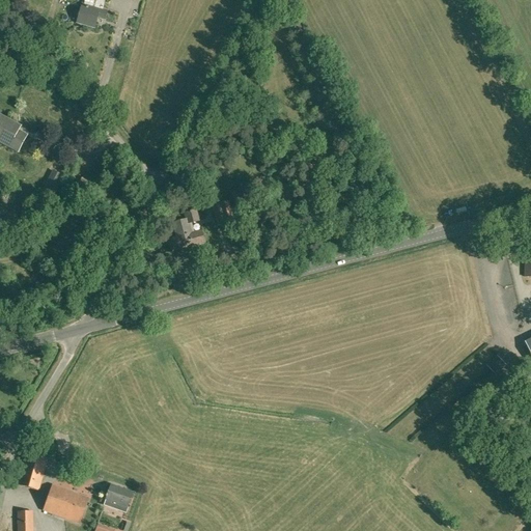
[(84,0),(84,4),(82,3),(77,23),(94,28),(98,18),(105,20),(107,10),(102,9),(105,0),(84,0)]
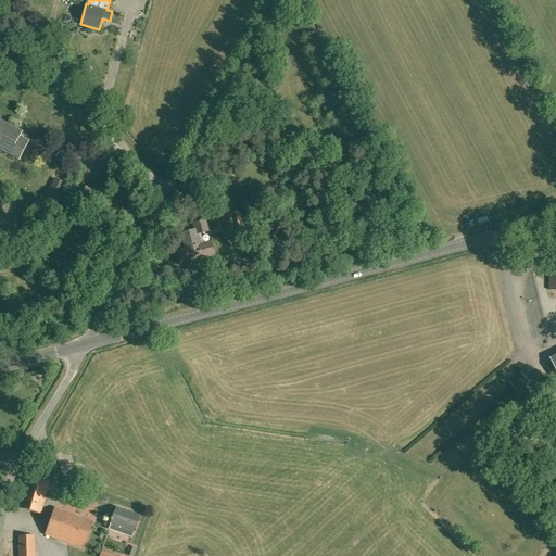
[(0,149),(19,160),(28,142),(14,135),(16,130),(0,121),(0,142),(2,144),(0,147),(0,149)]
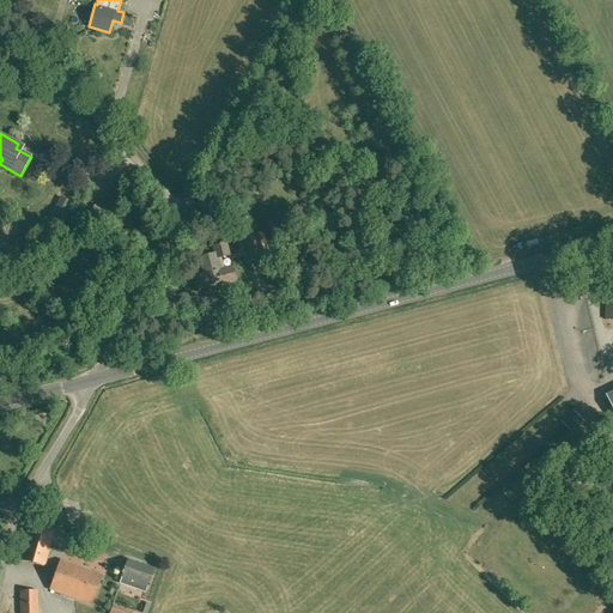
[(73,206),(61,199),(48,224),(60,231),(73,206)]
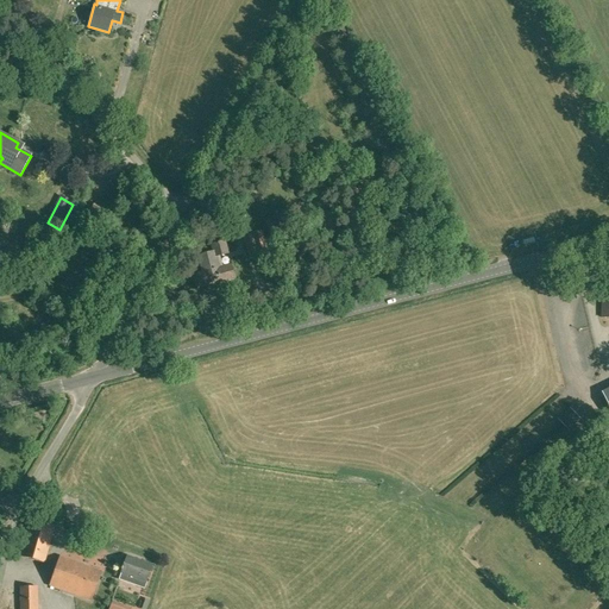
[(239,217),(228,226),(237,234),(246,224),(239,217)]
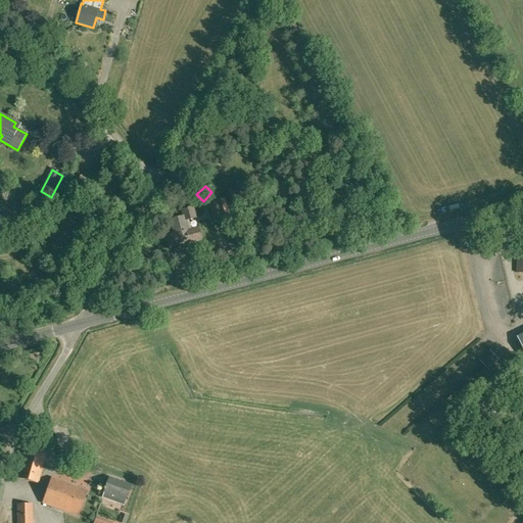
[(239,187),(229,190),(234,206),(244,203),(239,187)]
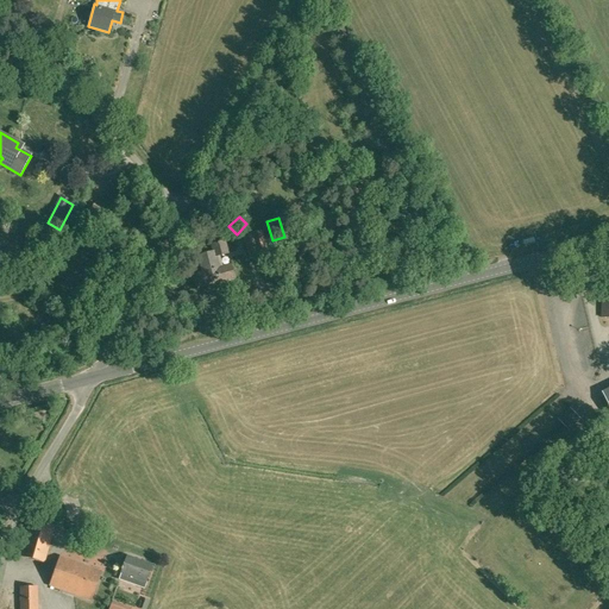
[(244,234),(250,259),(270,253),(263,230),(244,234)]
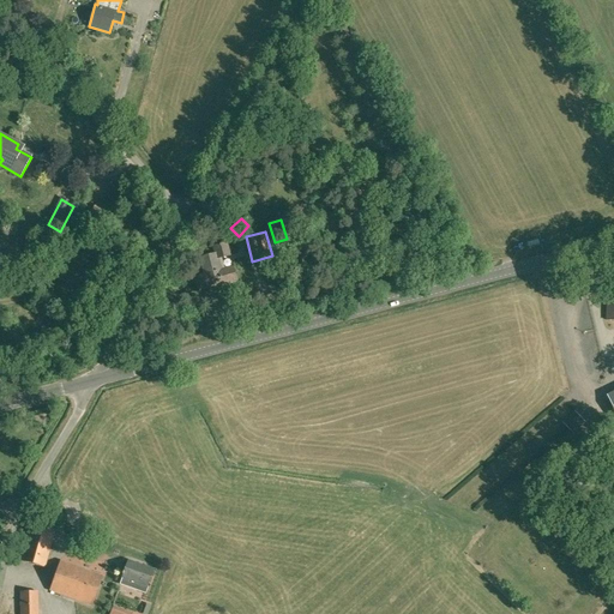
[(208,288),(236,281),(233,268),(220,271),(218,266),(220,266),(217,259),(229,256),(227,244),(214,247),(216,253),(199,258),(204,275),(194,277),(198,288),(206,286),(208,288)]
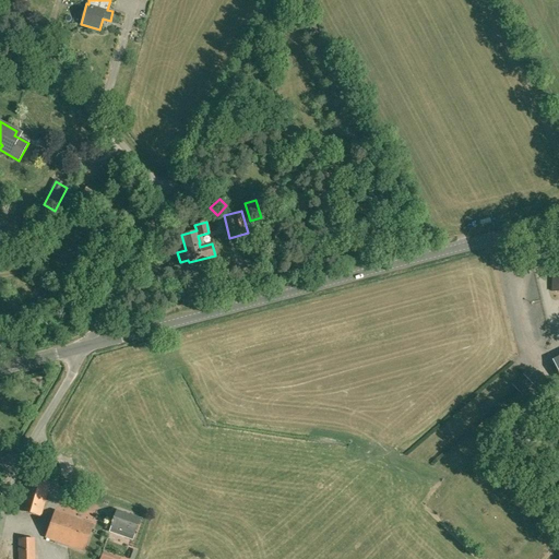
[(520,379),(513,384),(522,394),(528,389),(520,379)]
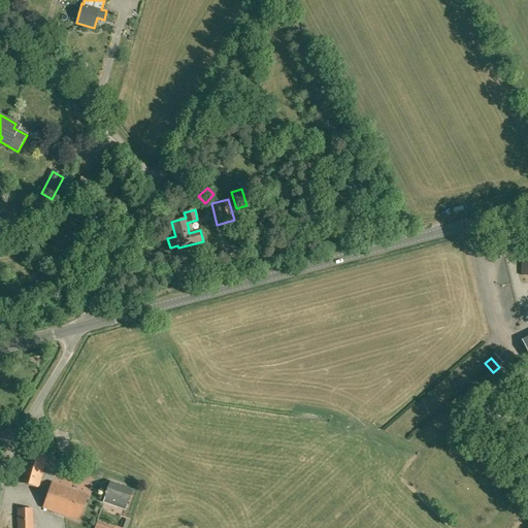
[(502,394),(489,405),(496,414),(508,402),(502,394)]
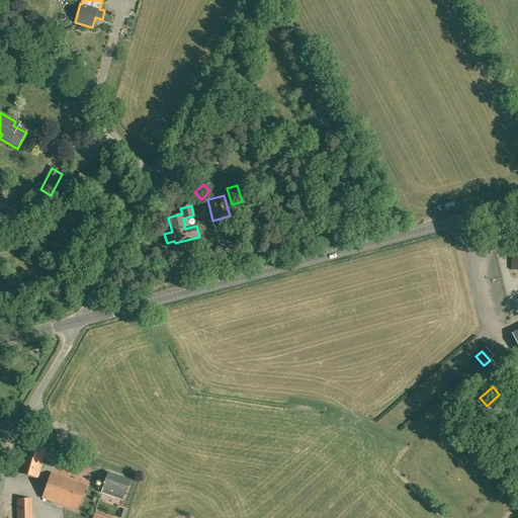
[(47,448),(26,442),(18,473),(37,479),(47,448)]
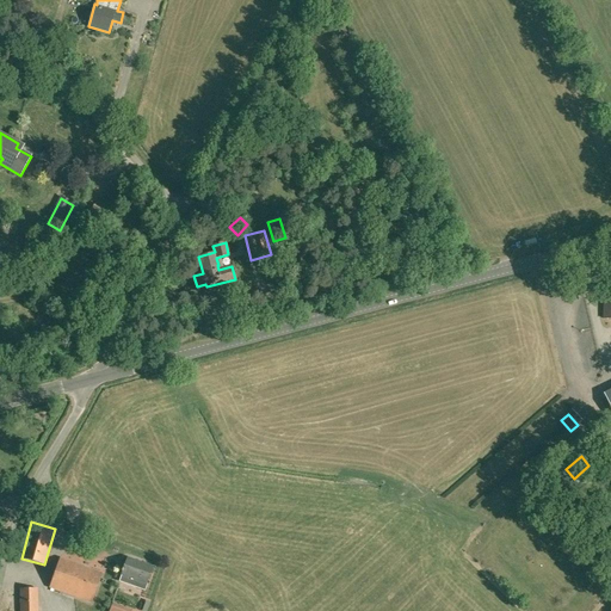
[(91,603),(102,573),(60,559),(49,588),(91,603)]
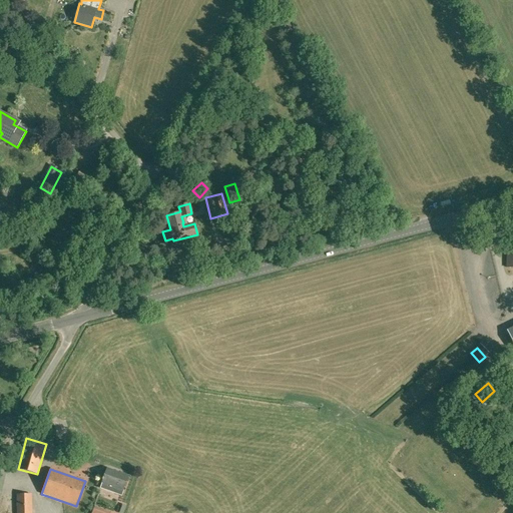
[(123,490),(128,476),(107,469),(102,483),(123,490)]
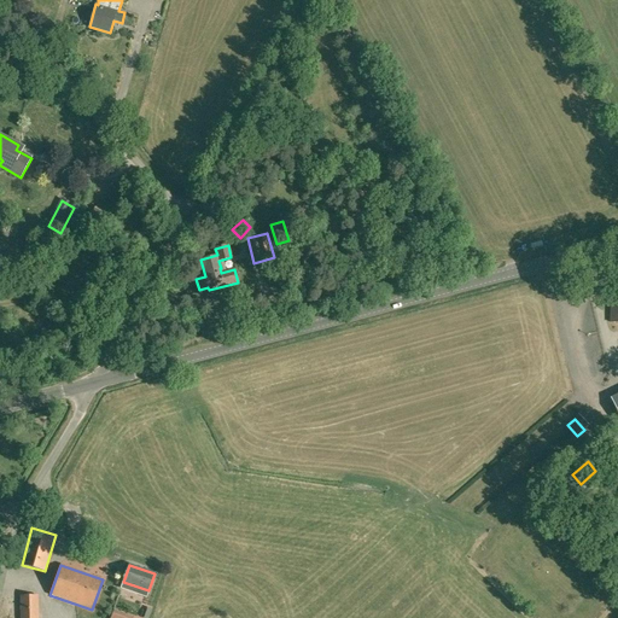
[(38,617),(38,596),(21,596),(21,617),(38,617)]
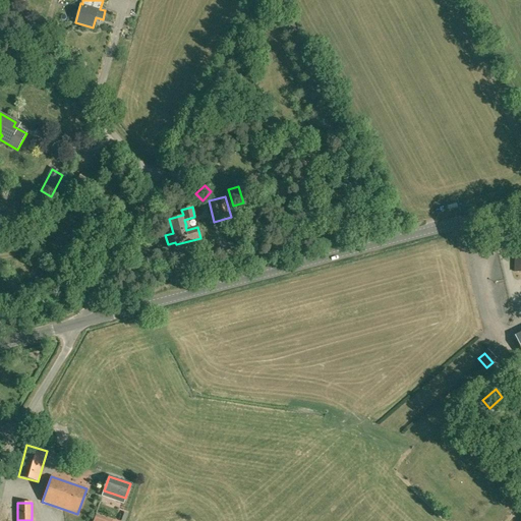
All buildings are outlined.
